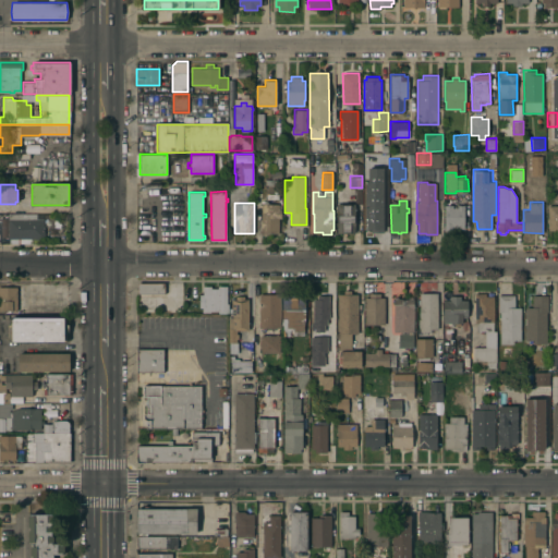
[(262,203),(279,204),(279,208),(281,208),(281,218),(279,218),(278,232),(270,232),(270,234),(261,234),(262,203)]
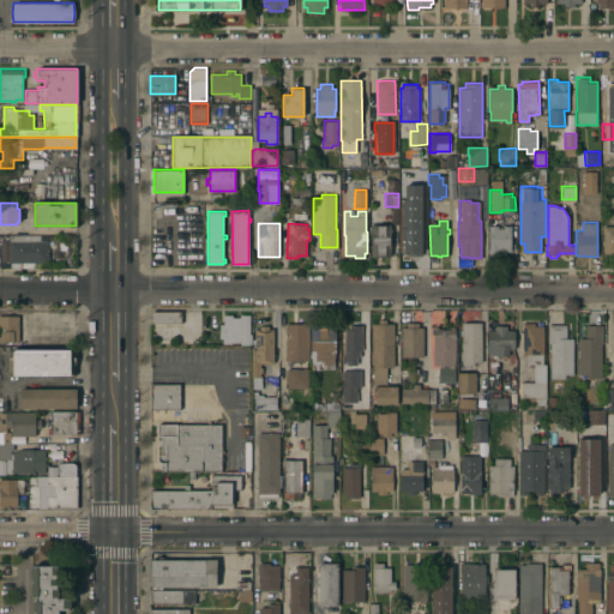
[(390,256),(372,256),(371,223),(390,223),(390,256)]
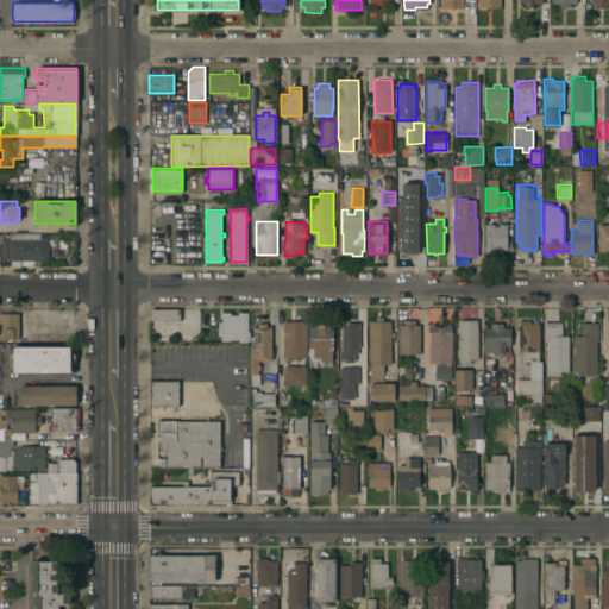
[(397,253),(396,244),(396,232),(396,223),(418,221),(418,253),(397,253)]
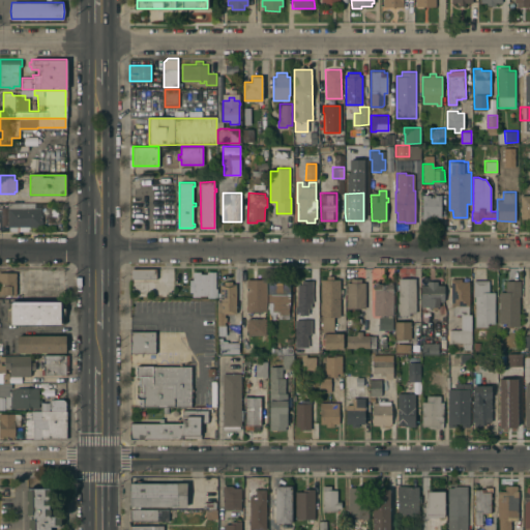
[(441,216),(430,216),(430,218),(422,218),(422,194),(430,195),(430,196),(435,196),(435,194),(441,194),(441,216)]
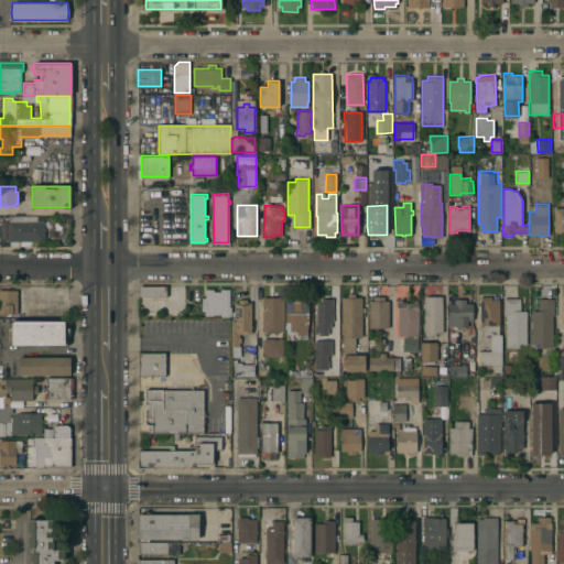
[(563,207),(563,232),(562,232),(554,232),(554,224),(553,224),(553,221),(554,221),(554,207),(563,207)]
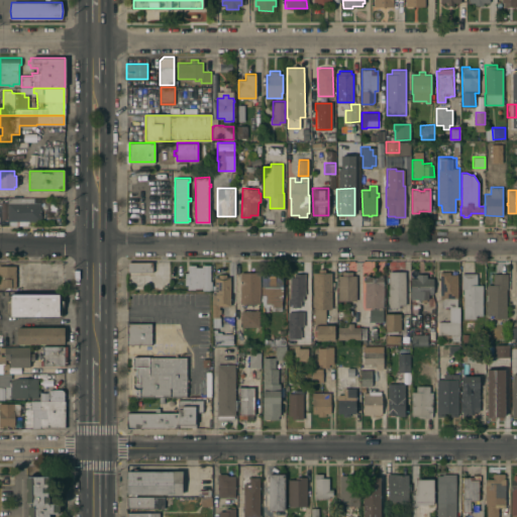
[(41,221),(8,221),(8,220),(2,219),(2,200),(8,200),(8,198),(40,198),(40,202),(41,202),(41,221)]
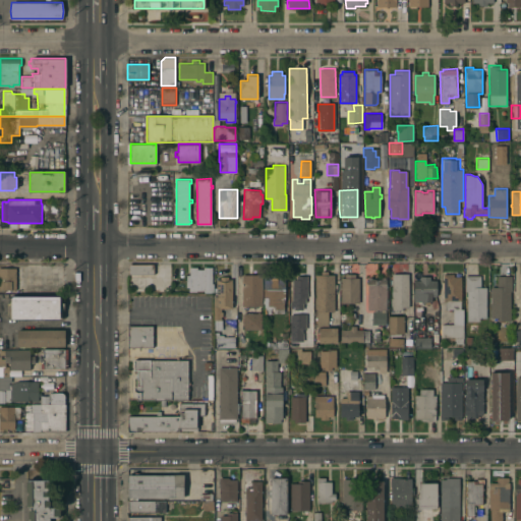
[(129,274),(128,265),(154,265),(154,274),(129,274)]
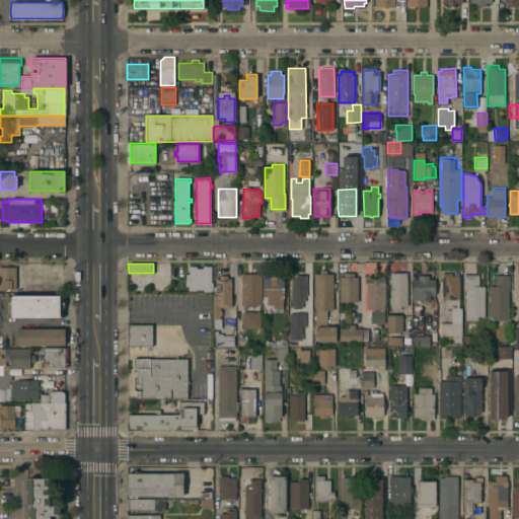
[(17,266),(24,266),(24,267),(25,267),(25,272),(24,282),(23,282),(23,291),(17,291),(17,266)]
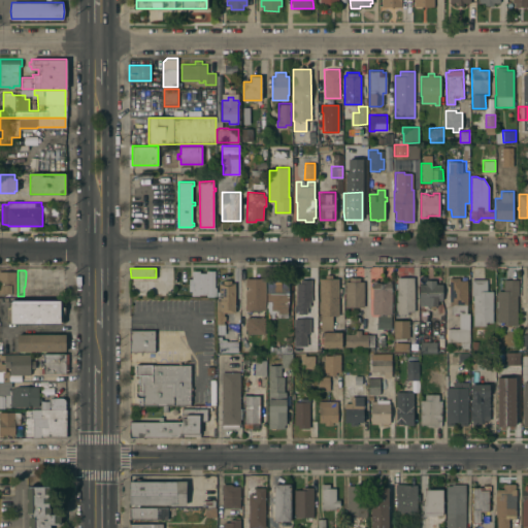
[(215,287),(216,287),(216,296),(207,296),(207,294),(199,294),(199,295),(192,295),(192,291),(189,291),(189,278),(192,278),(192,270),(200,270),(200,272),(206,272),(206,270),(215,270),(215,287)]
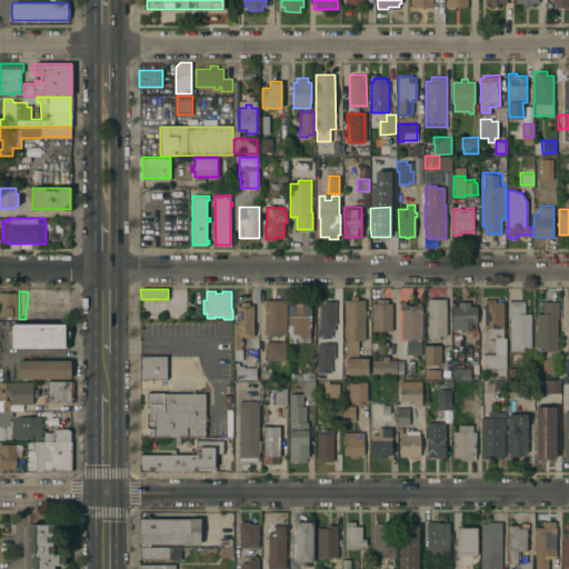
[(18,317),(5,317),(5,319),(0,319),(0,292),(18,292),(18,317)]
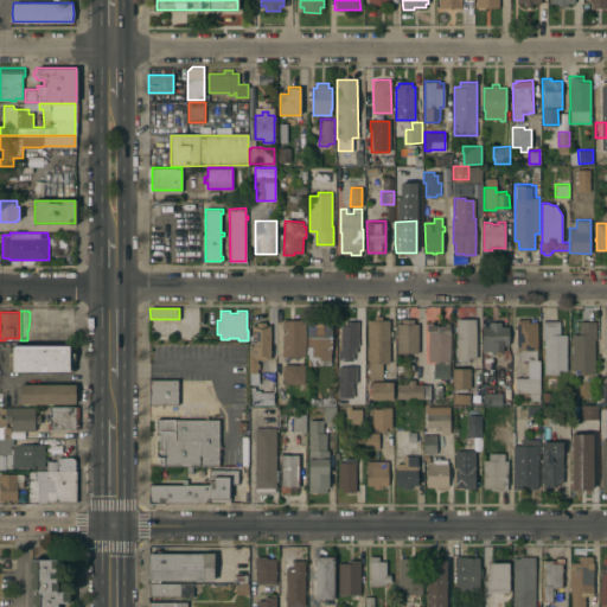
[(397,323),(402,323),(402,318),(414,318),(414,323),(419,323),(419,352),(397,352),(397,323)]
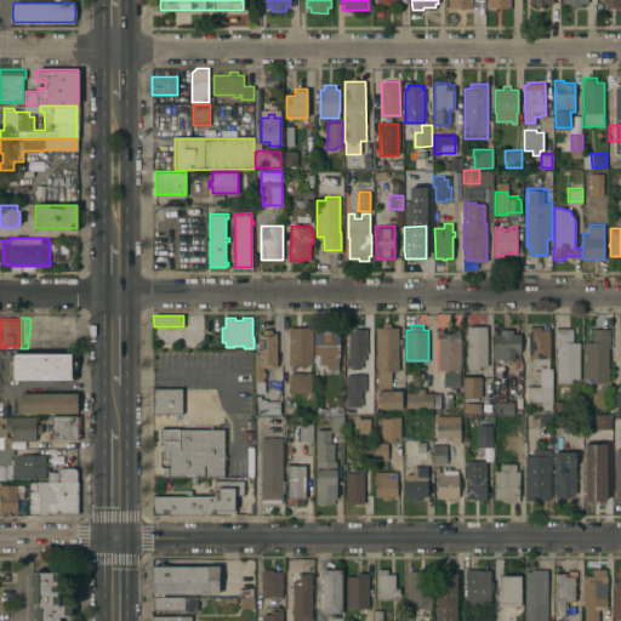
[(488,365),(479,365),(480,369),(467,369),(467,352),(467,325),(486,325),(488,365)]
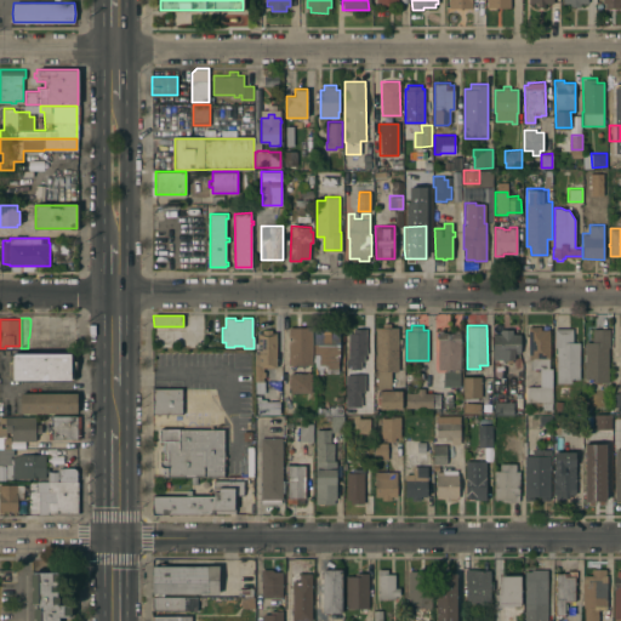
[(550,359),(548,359),(548,368),(552,368),(552,403),(542,403),(542,400),(527,400),(527,386),(541,386),(540,368),(531,368),(531,359),(529,359),(529,325),(540,325),(541,329),(550,329),(550,359)]
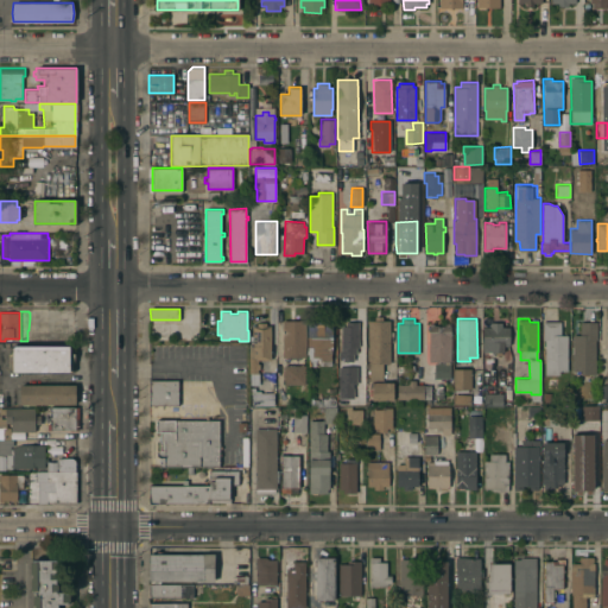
[(283,320),(306,320),(306,356),(302,356),(302,358),(287,358),(287,356),(283,356),(283,320)]
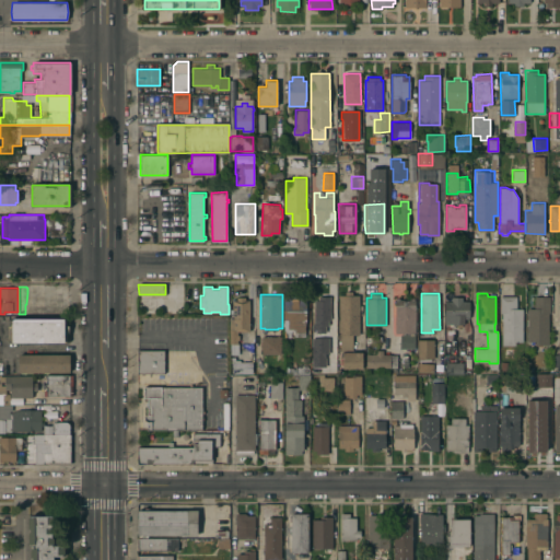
[(305,335),(294,335),(294,330),(291,330),(291,336),(284,336),(284,326),(283,326),(283,294),(306,294),(305,335)]
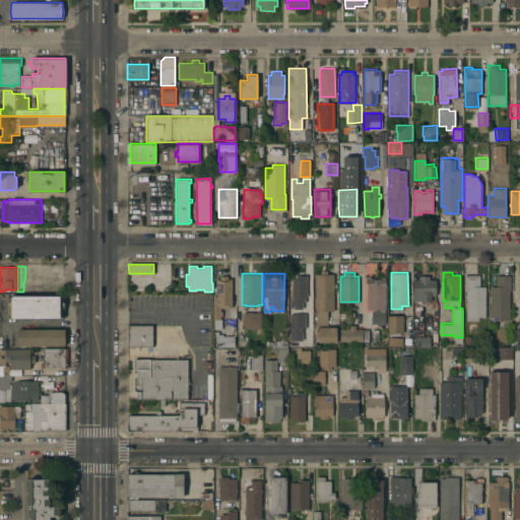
[(333,311),(315,310),(315,273),(333,273),(333,311)]
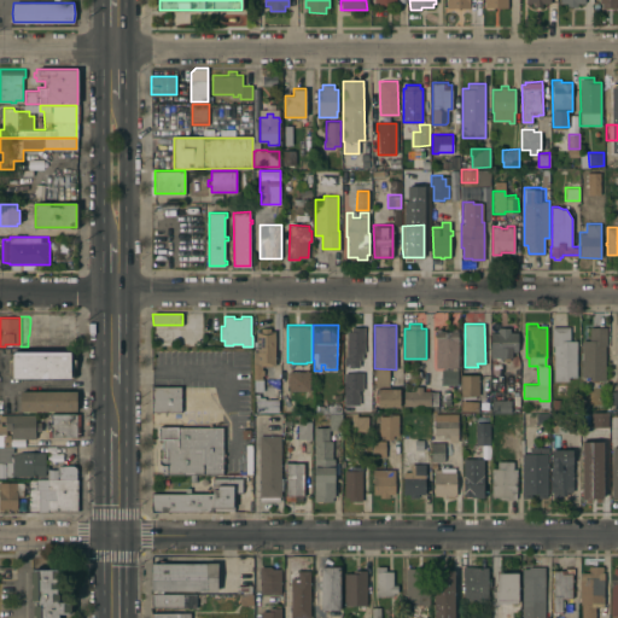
[(363,348),(365,348),(365,350),(363,350),(363,354),(362,354),(362,357),(365,357),(365,367),(349,366),(349,363),(345,363),(345,345),(347,345),(347,331),(351,331),(351,326),(365,326),(363,348)]
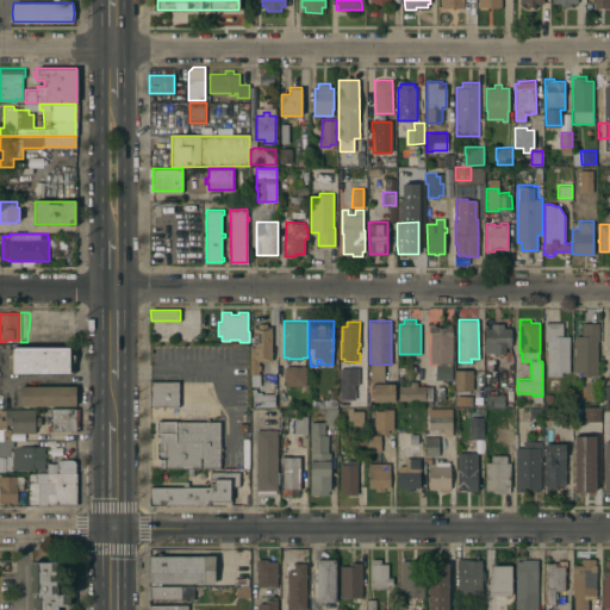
[(570,372),(561,372),(561,375),(547,375),(547,340),(545,340),(545,322),(562,322),(562,336),(570,336),(570,372)]
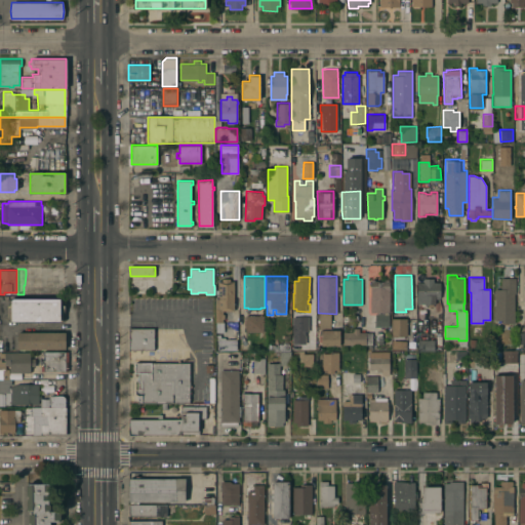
[(234,310),(226,310),(226,314),(224,314),(224,318),(223,318),(223,322),(215,322),(215,296),(215,289),(217,289),(217,281),(221,281),(221,278),(230,278),(230,280),(234,280),(234,310)]
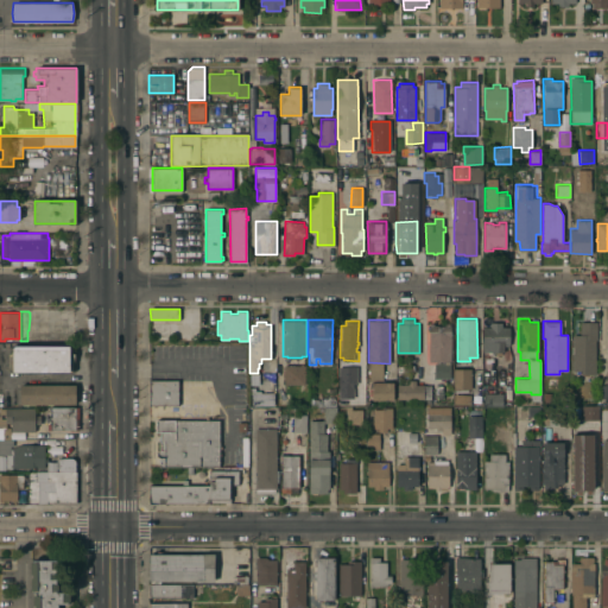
[(483,352),(482,327),(491,327),(491,322),(501,322),(501,327),(510,327),(510,346),(504,346),(504,352),(483,352)]
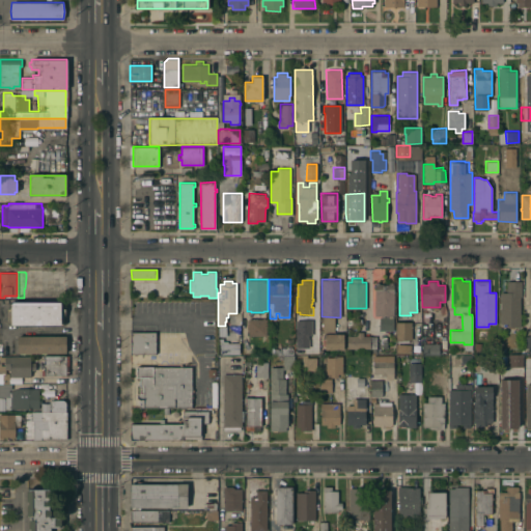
[(506,327),(506,324),(501,324),(501,291),(507,291),(507,281),(522,281),(522,297),(521,297),(521,327),(519,327),(506,327)]
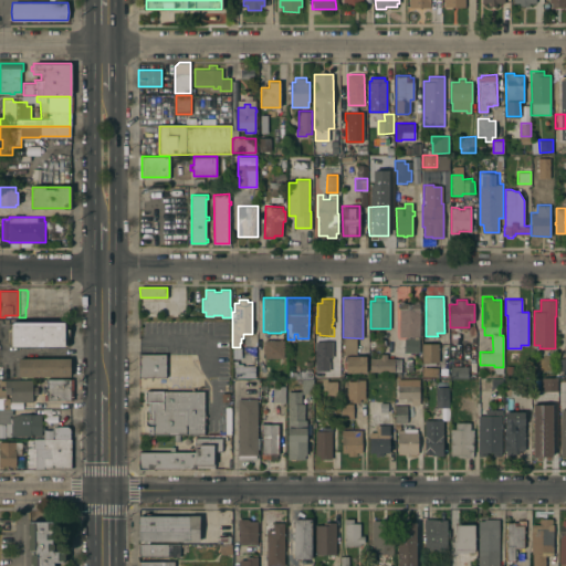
[(399,302),(419,302),(420,336),(399,336),(399,302)]
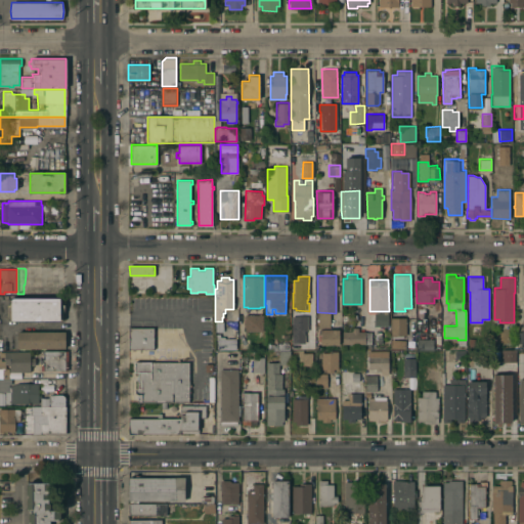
[(26,294),(26,285),(62,285),(62,294),(26,294)]
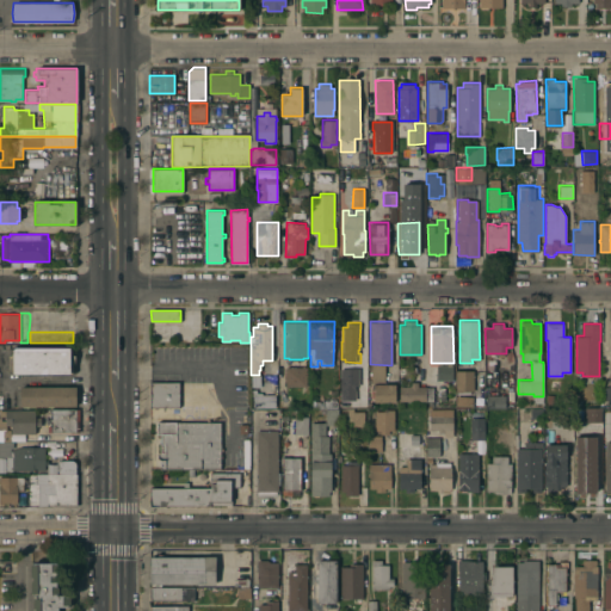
[(71,347),(72,347),(72,355),(75,355),(75,371),(72,371),(72,374),(11,374),(11,370),(7,370),(7,355),(11,355),(11,349),(13,349),(13,347),(71,347)]
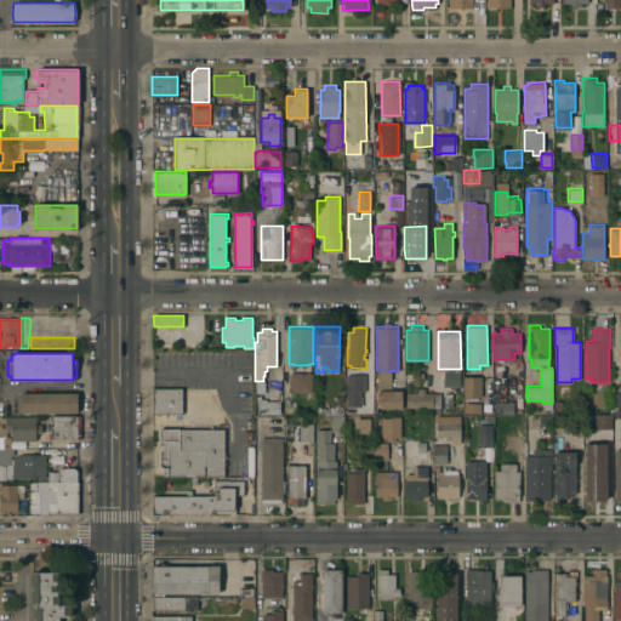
[(460,370),(460,386),(444,386),(444,370),(460,370)]
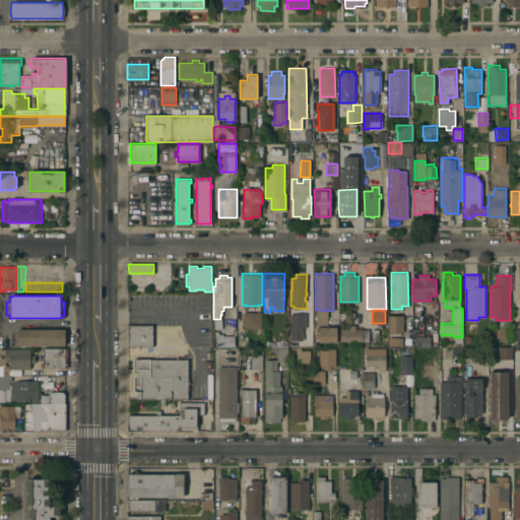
[(261,328),(243,328),(243,320),(242,320),(242,316),(243,316),(243,312),(261,312),(261,328)]
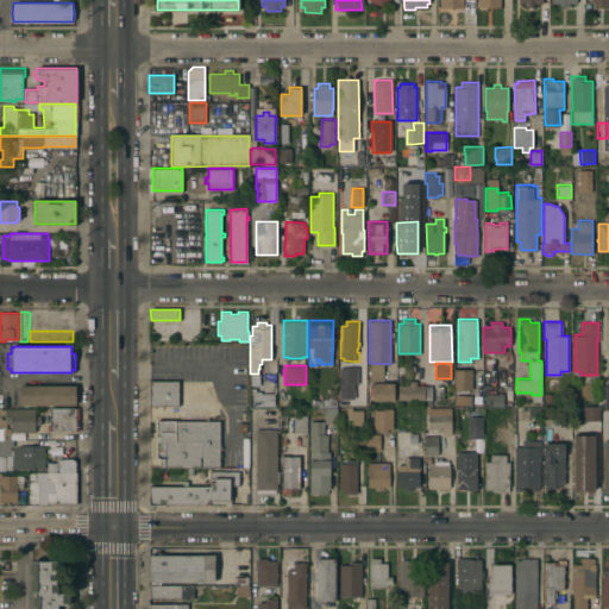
[(472,390),(468,390),(468,397),(470,397),(470,396),(482,396),(482,407),(470,407),(470,406),(456,406),(454,369),(472,369),(472,374),(472,390)]
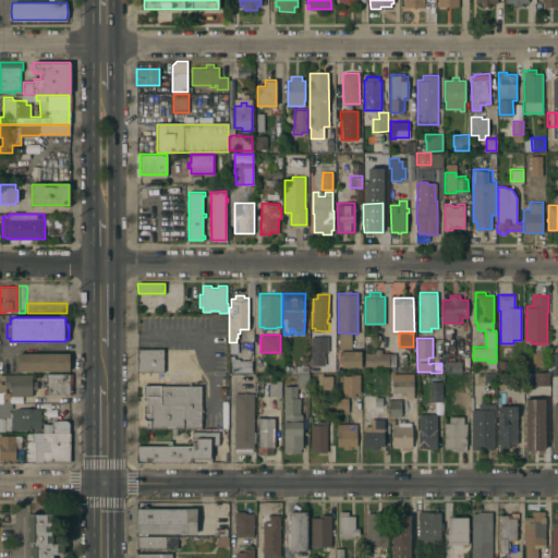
[(311,339),(318,339),(318,343),(324,343),(324,344),(327,344),(327,350),(324,350),(324,363),(311,363),(311,339)]
